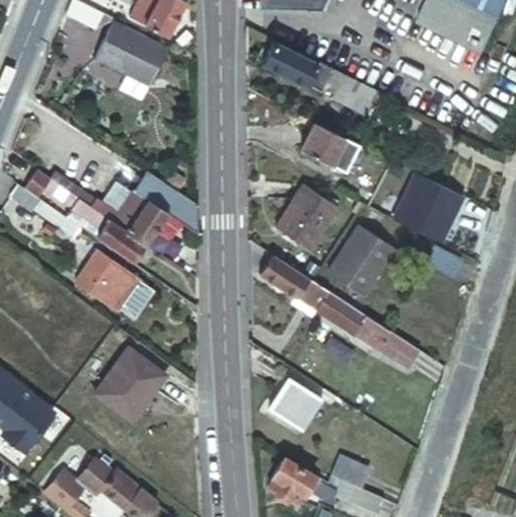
[(101,13),(75,0),(71,0),(66,14),(94,28),(101,13)]
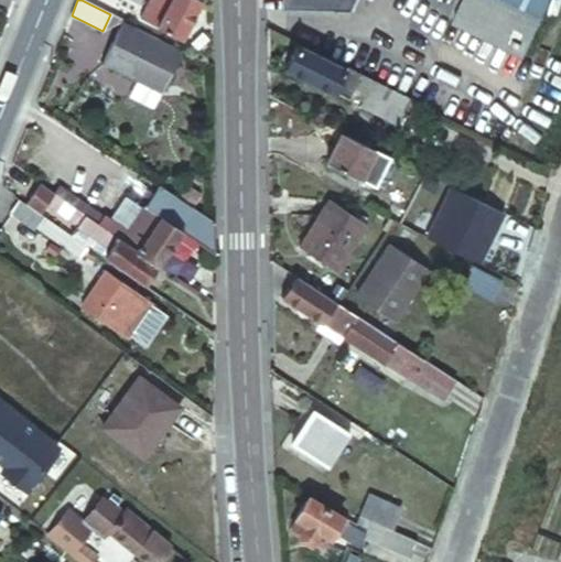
[(116,0),(82,0),(120,19),(127,6),(116,0)]
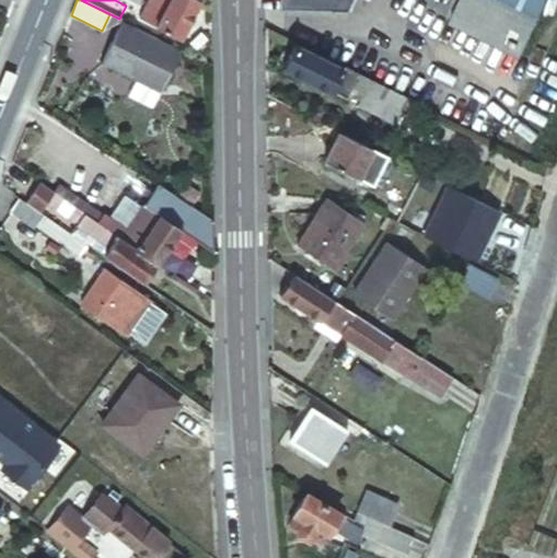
[(147,0),(139,16),(180,38),(199,0),(147,0)]
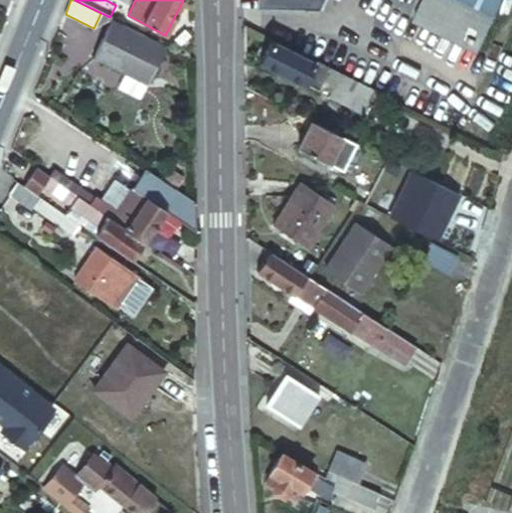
[(501,6),(503,0),(262,0),(263,9),(324,10),(329,0),(424,0),(415,20),(481,51),(498,15),(501,6)]
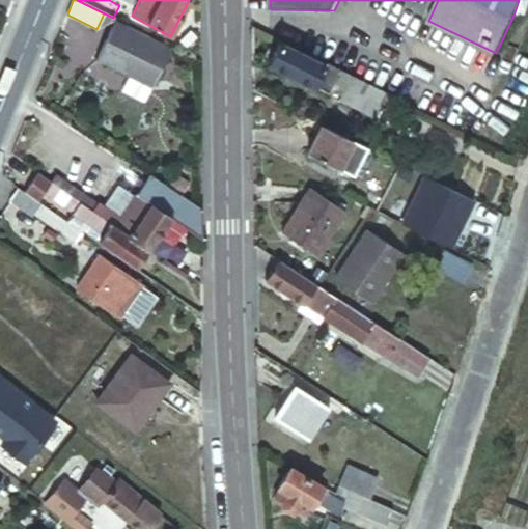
[(115,19),(96,59),(130,76),(133,70),(156,81),(172,47),(138,30),(115,19)]
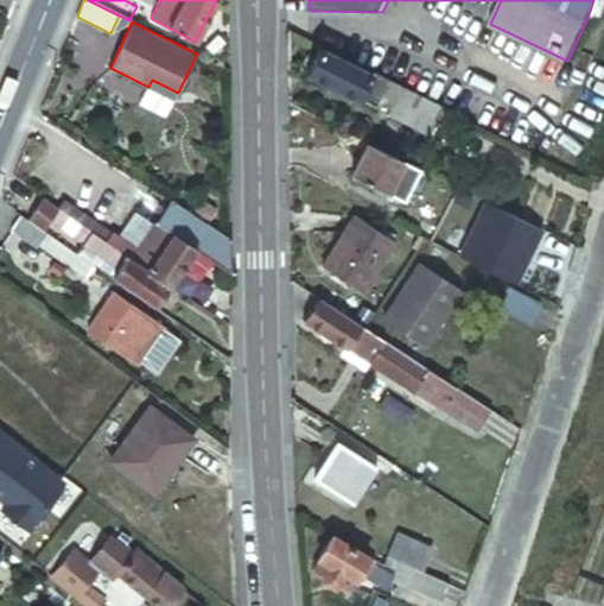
[(434,136),(449,109),(374,74),(370,76),(319,49),(307,73),(375,107),(381,96),(396,105),(392,115),(434,136)]
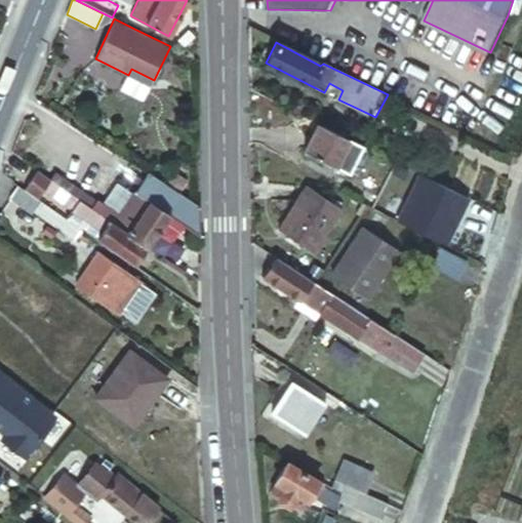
[(131,69),(128,75),(152,86),(154,80),(131,69)]
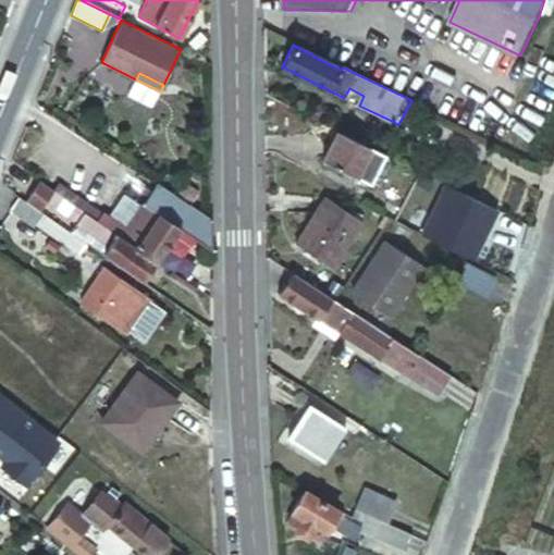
[(355,176),(369,147),(337,132),(322,160),(355,176)]
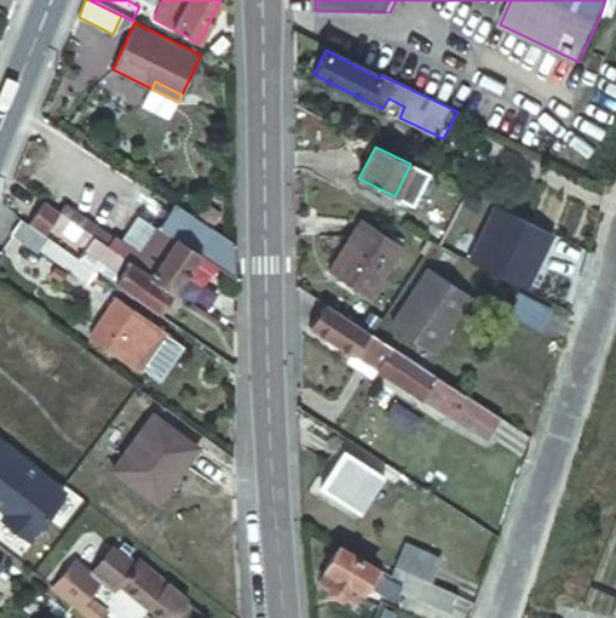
[(97,256),(107,242),(59,211),(41,198),(27,221),(44,234),(50,224),(97,256)]
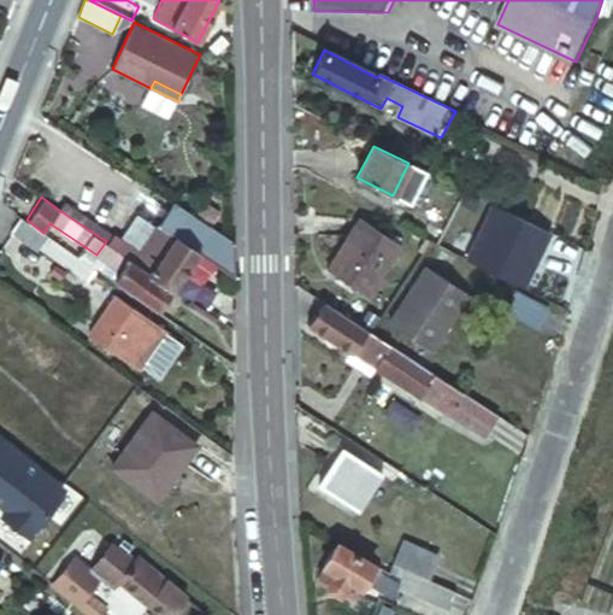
[(117,249),(175,292),(199,255),(236,277),(236,259),(236,245),(174,203),(139,252),(113,234),(65,201),(59,210),(106,241),(117,249)]
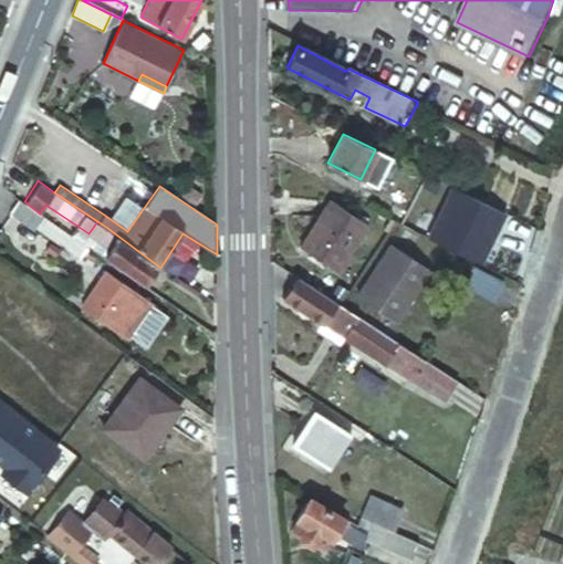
[(24,201),(21,199),(10,213),(32,231),(35,228),(79,260),(86,249),(40,213),(24,201)]
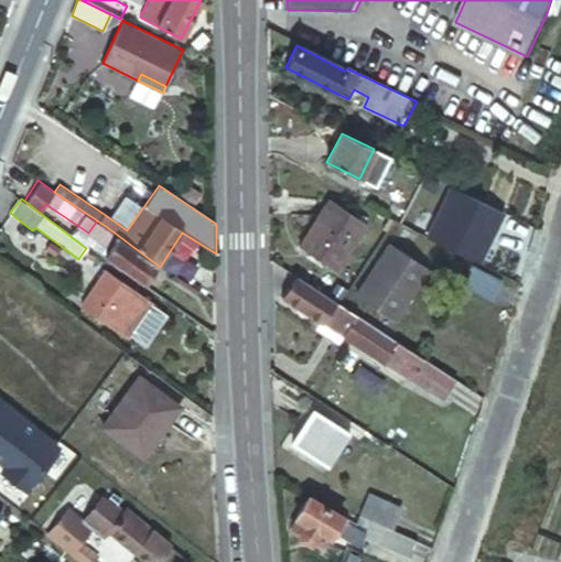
[(299,246),(336,270),(367,224),(328,200),(299,246)]
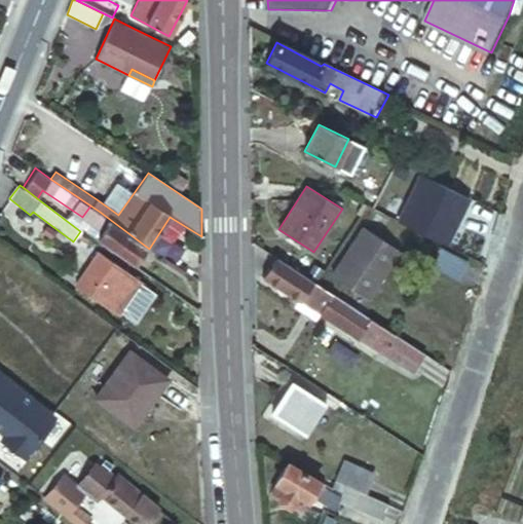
[(410,227),(427,235),(438,215),(409,201),(399,221),(410,227)]
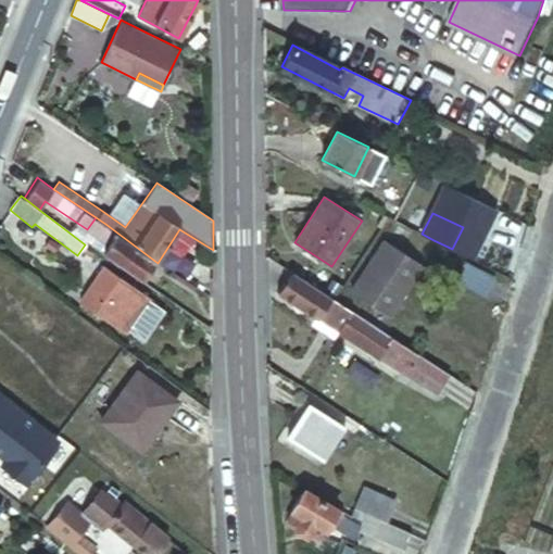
[(93,248),(145,282),(158,263),(105,224),(96,217),(87,229),(99,239),(93,248)]
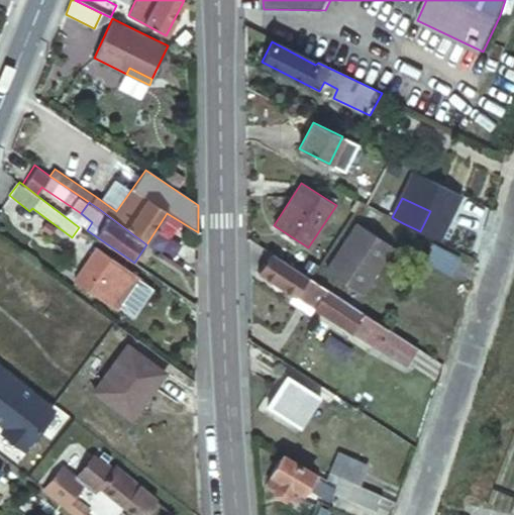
[(322,267),(360,292),(391,243),(353,220),(322,267)]
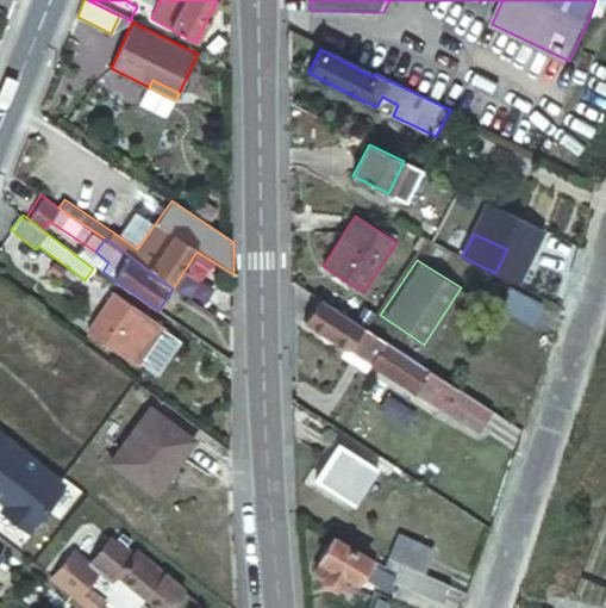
[(320,293),(330,301),(337,290),(328,283),(320,293)]
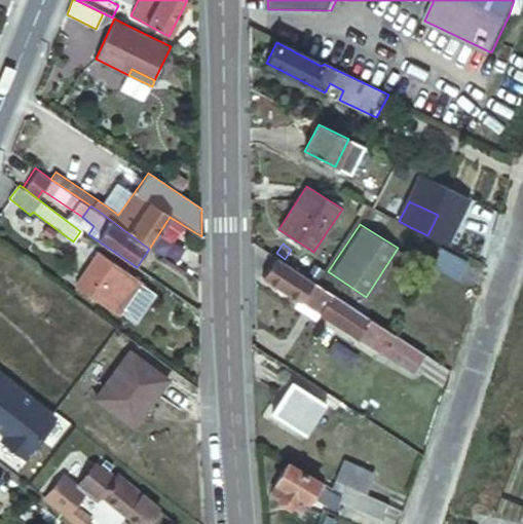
[(461,278),(469,262),(439,248),(432,264),(461,278)]
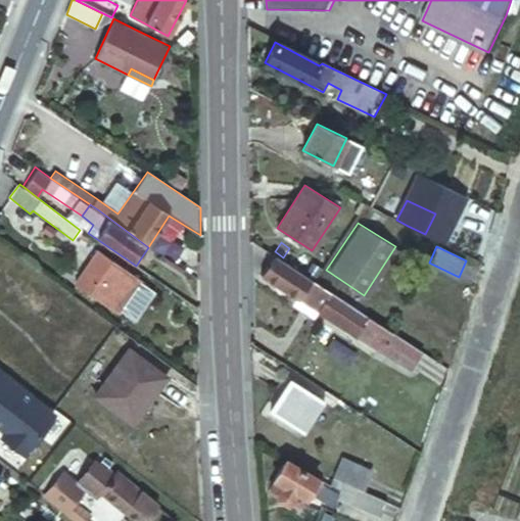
[(75,283),(114,312),(119,315),(140,284),(135,281),(97,253),(75,283)]
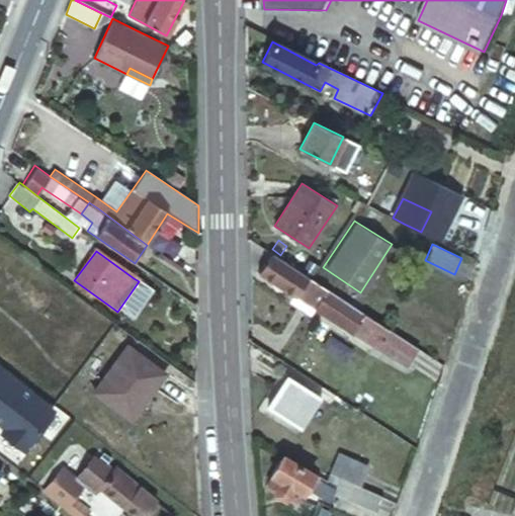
[(379,352),(388,330),(383,327),(309,278),(270,253),(257,272),(295,297),(315,310),(379,352)]
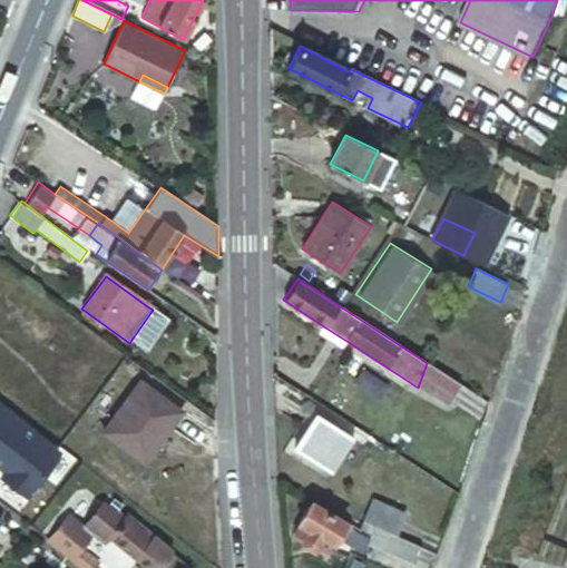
[(346,341),(325,327),(322,333),(342,346),(346,341)]
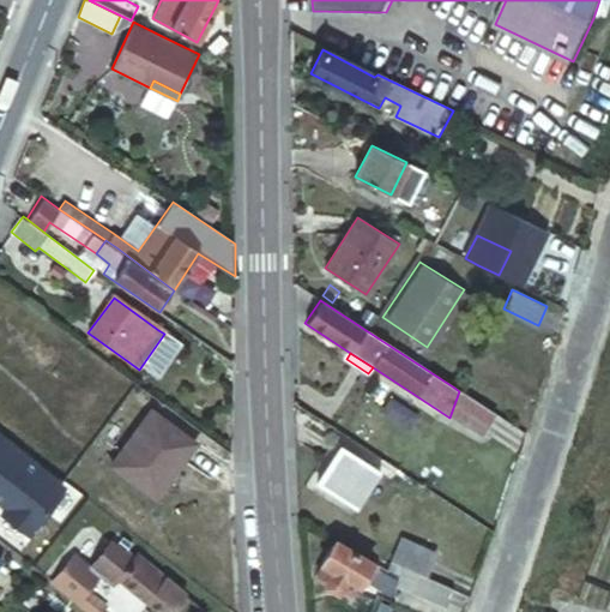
[(110,465),(155,498),(194,444),(151,412),(110,465)]
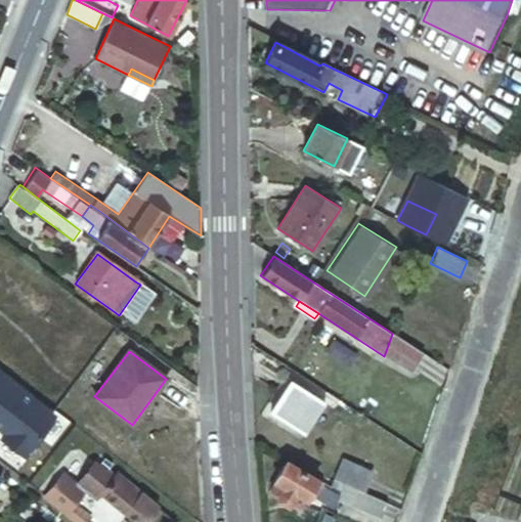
[(271,412),(304,434),(323,403),(291,382),(271,412)]
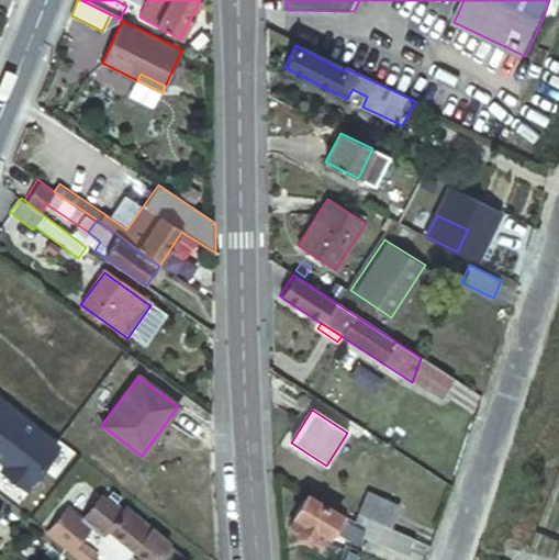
[(366,493),(356,516),(381,526),(387,528),(395,506),(366,493)]
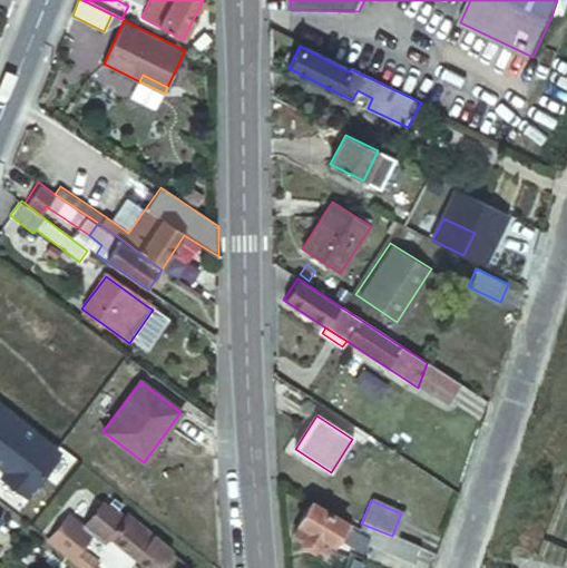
[(323,554),(343,521),(312,501),(299,521),(302,524),(294,536),(323,554)]
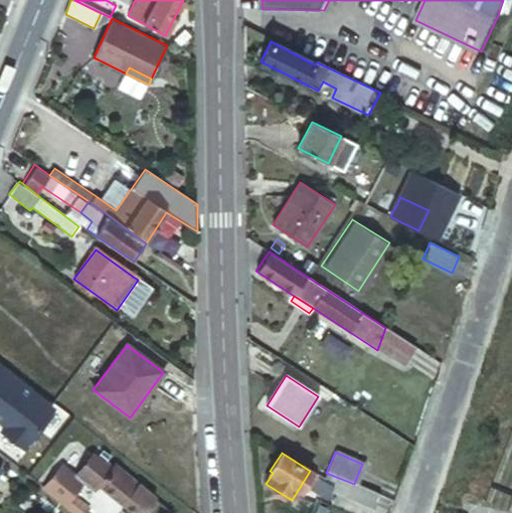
[(106,464),(93,480),(133,512),(141,512),(154,496),(139,483),(135,488),(106,464)]
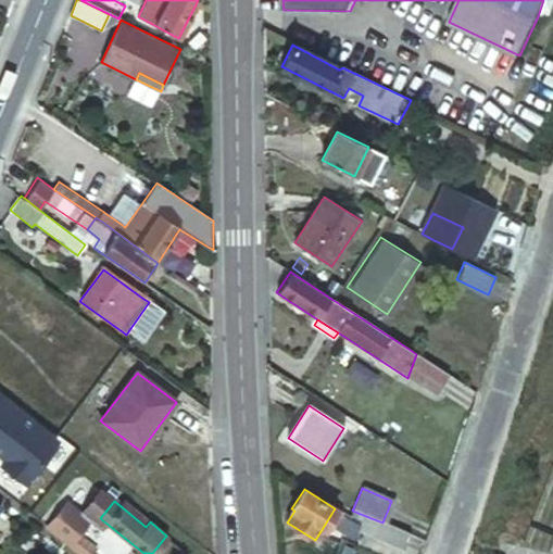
[(82,503),(54,536),(76,553),(101,553),(84,539),(100,518),(82,503)]
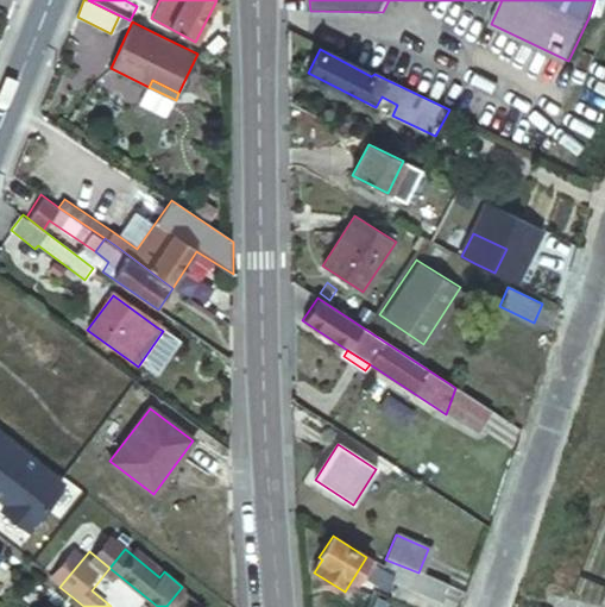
[(418,573),(413,570),(405,587),(440,601),(446,583),(418,573)]
